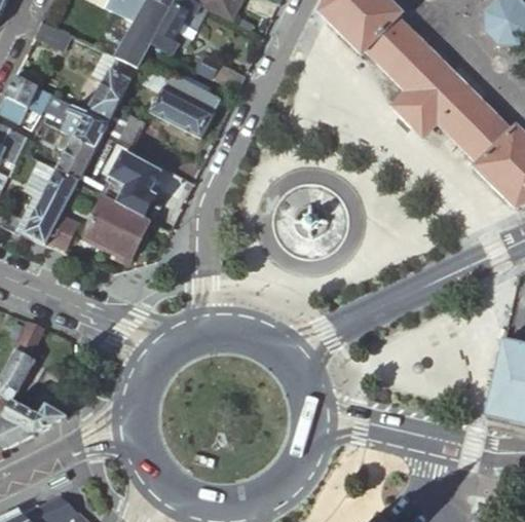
[(71,0),(50,0),(49,4),(66,11),(71,0)]
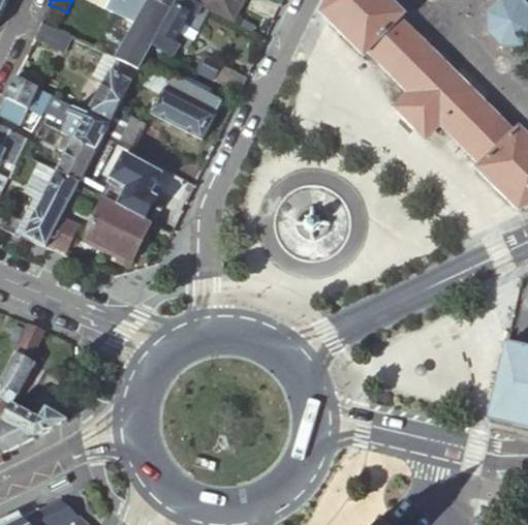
[(140,66),(152,43),(172,7),(156,0),(147,0),(122,45),(110,40),(104,51),(117,57),(140,66)]
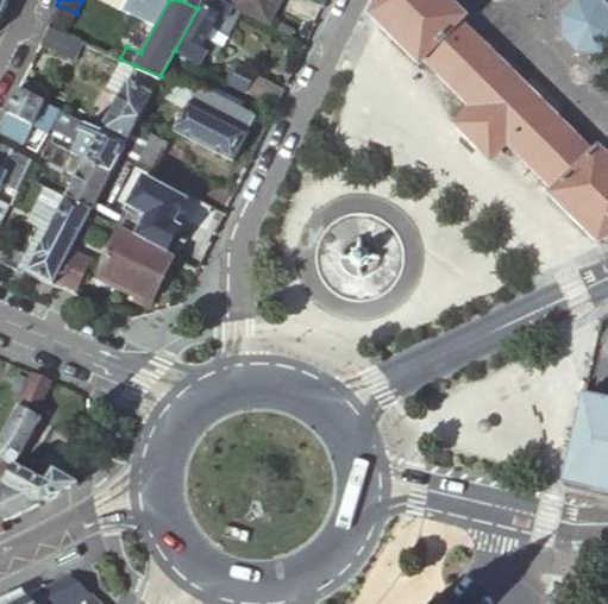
[(225,0),(201,0),(198,8),(175,50),(200,64),(208,49),(202,46),(219,14),(226,18),(233,5),(225,0)]
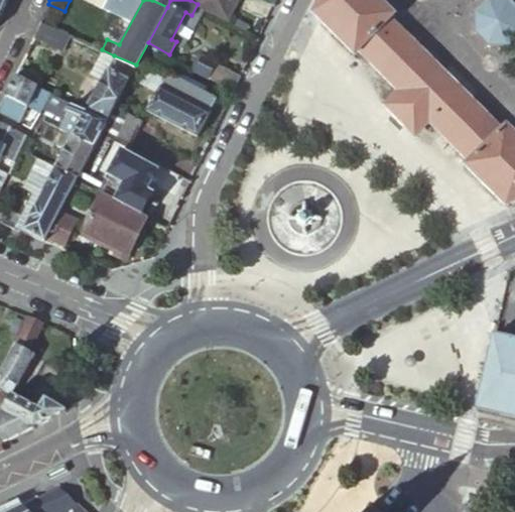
[(195,0),(195,1),(229,17),(236,0),(195,0)]
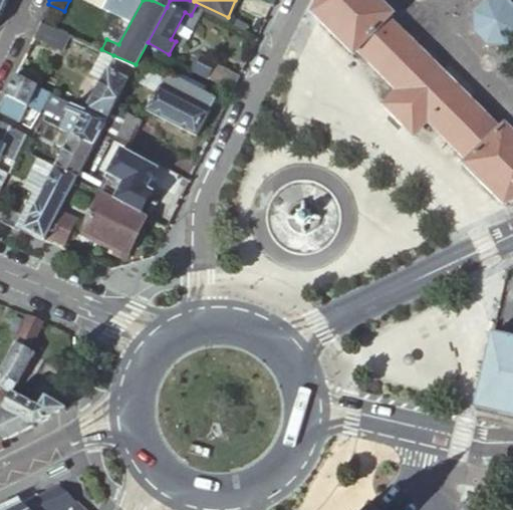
[(317,0),(312,10),(353,52),(357,48),(397,88),(382,102),(414,133),(428,118),(469,159),(464,163),(504,204),(512,200),(512,131),(505,122),(501,126),(390,16),(394,12),(380,0),(317,0)]
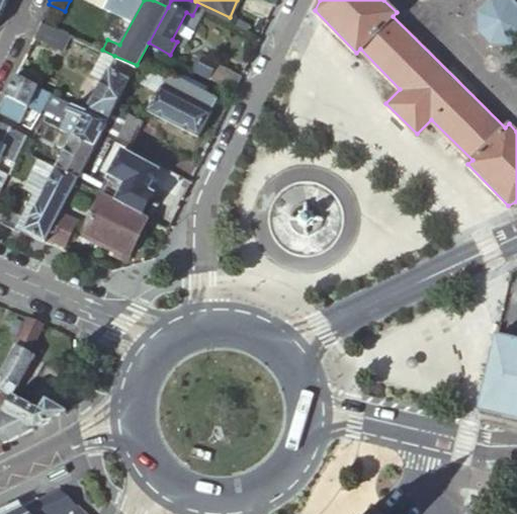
[(482,0),(480,30),(516,33),(516,0),(482,0)]
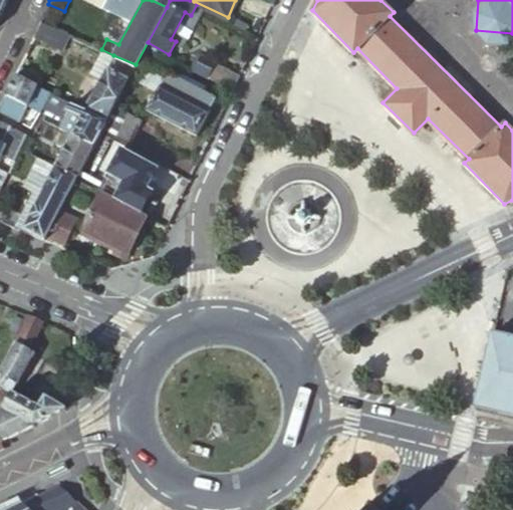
[(64,11),(48,4),(40,20),(56,27),(64,11)]
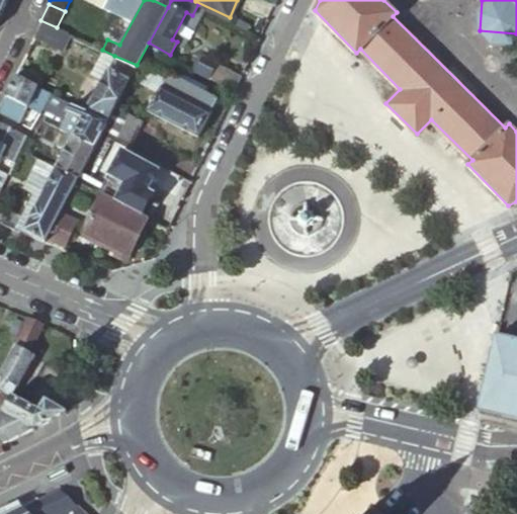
[(57,27),(40,20),(33,34),(64,50),(71,34),(57,27)]
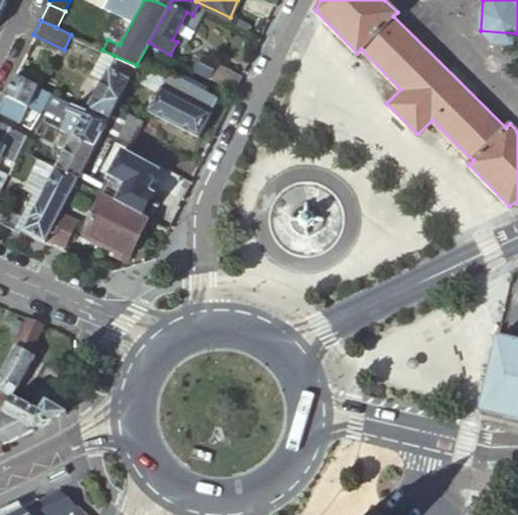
[(185,46),(177,42),(170,55),(177,59),(185,46)]
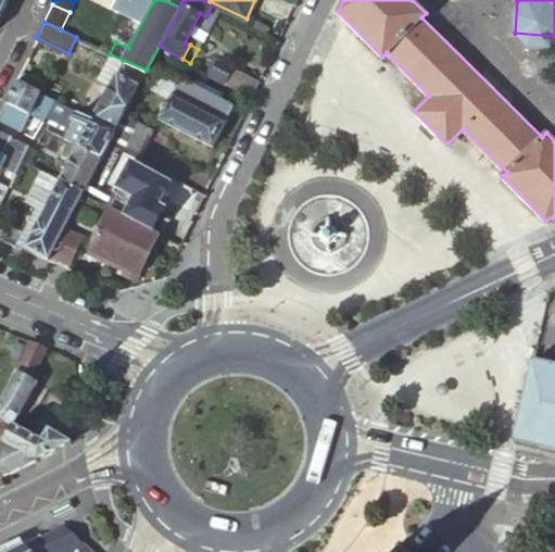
[(125,112),(147,70),(123,60),(93,118),(116,128),(125,112)]
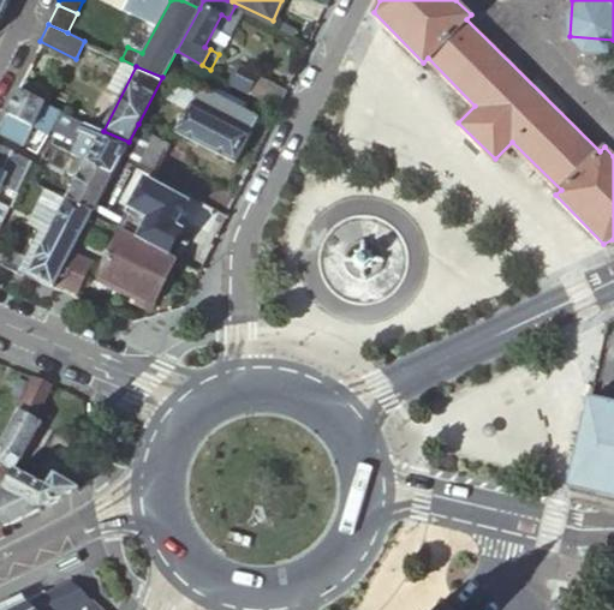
[(228,99),(178,72),(166,95),(188,107),(177,130),(236,161),(258,115),(244,107),(246,100),(232,91),(228,99)]
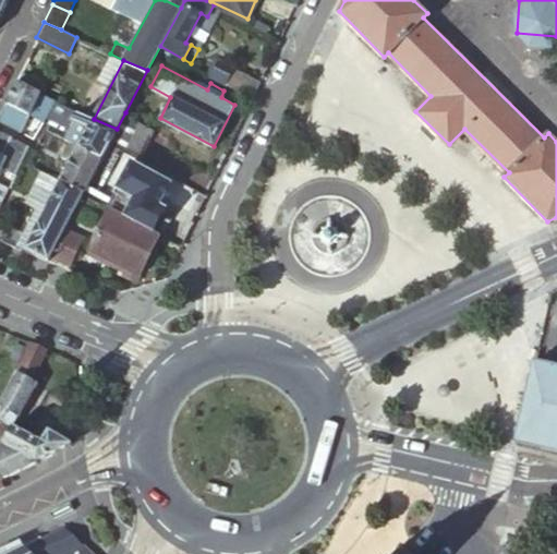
[(227,83),(253,96),(262,80),(234,68),(227,83)]
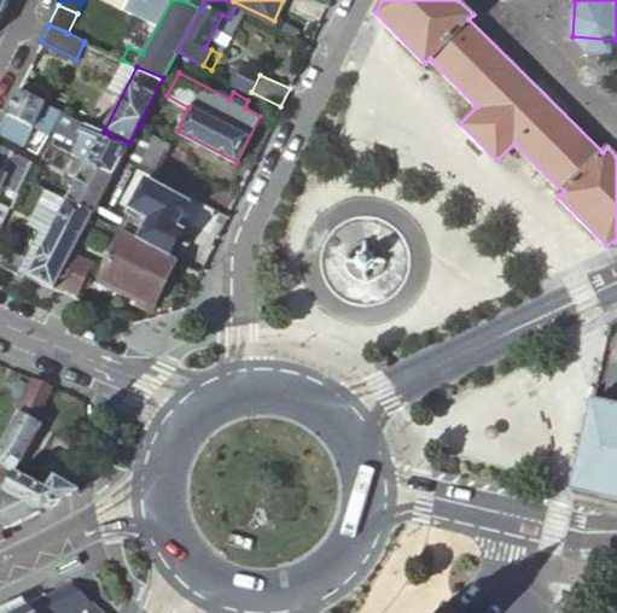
[(33,83),(22,79),(17,87),(29,93),(33,83)]
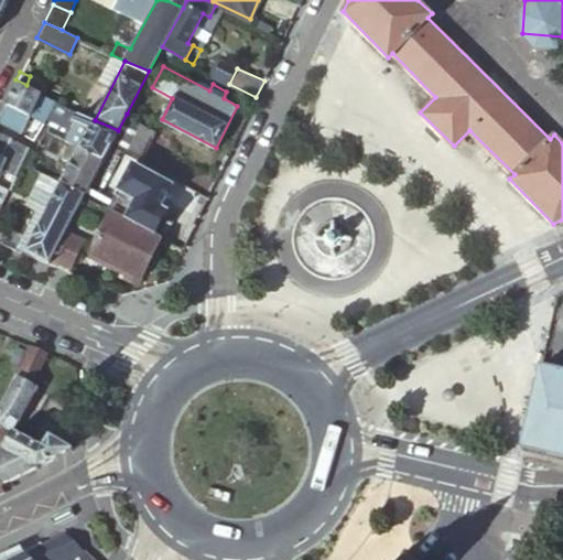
[(36,99),(40,93),(40,92),(26,85),(15,79),(0,111),(0,121),(22,132),(30,115),(36,99)]
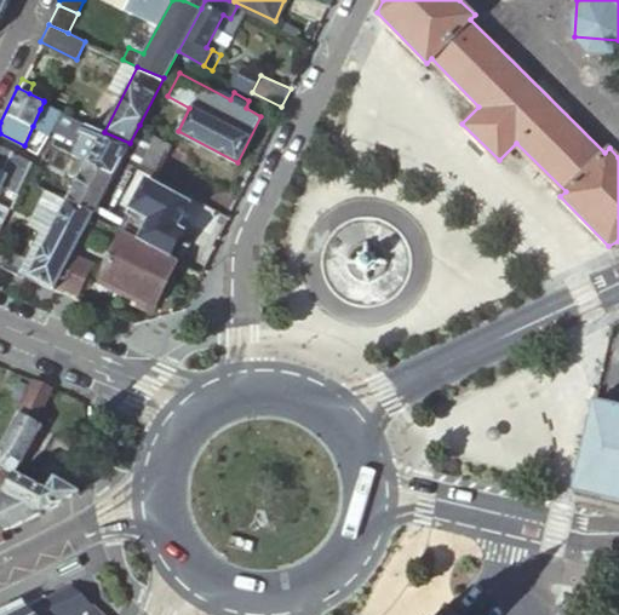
[(59,110),(44,102),(40,109),(50,114),(45,122),(51,125),(59,110)]
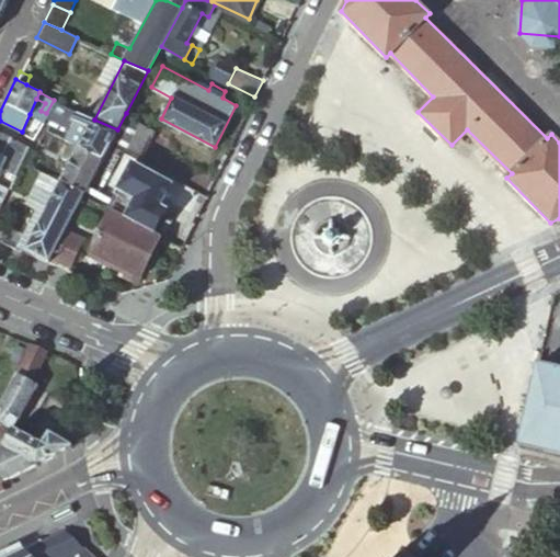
[(54,100),(46,113),(70,125),(73,120),(78,112),(54,100)]
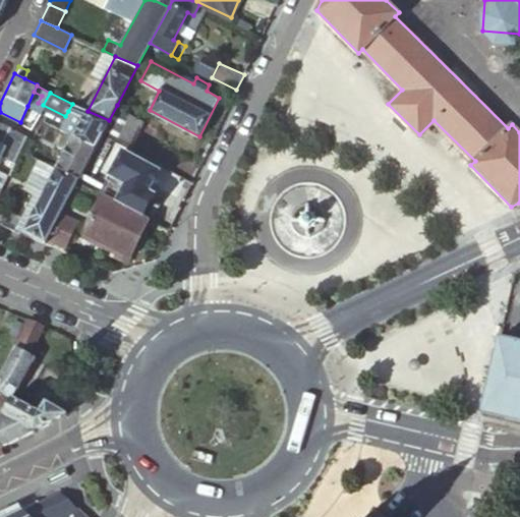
[(103,132),(109,120),(88,111),(72,104),(68,111),(73,114),(70,118),(78,123),(73,133),(96,146),(103,132)]
